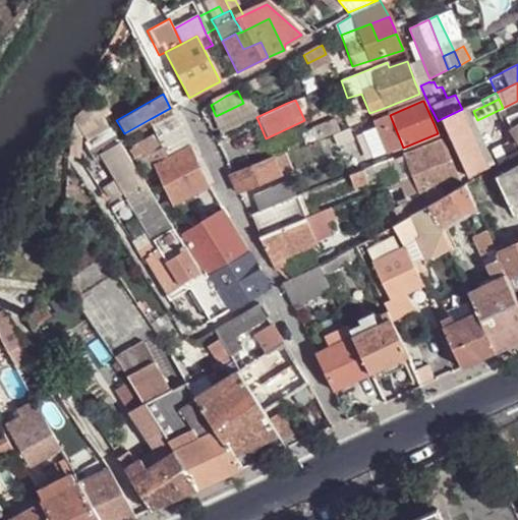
[(105,120),(95,104),(85,109),(97,125),(105,120)]
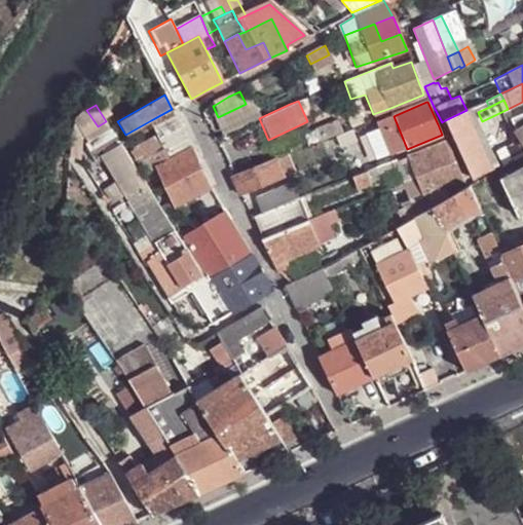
[(169,159),(190,147),(172,109),(151,120),(160,142),(164,149),(169,159)]
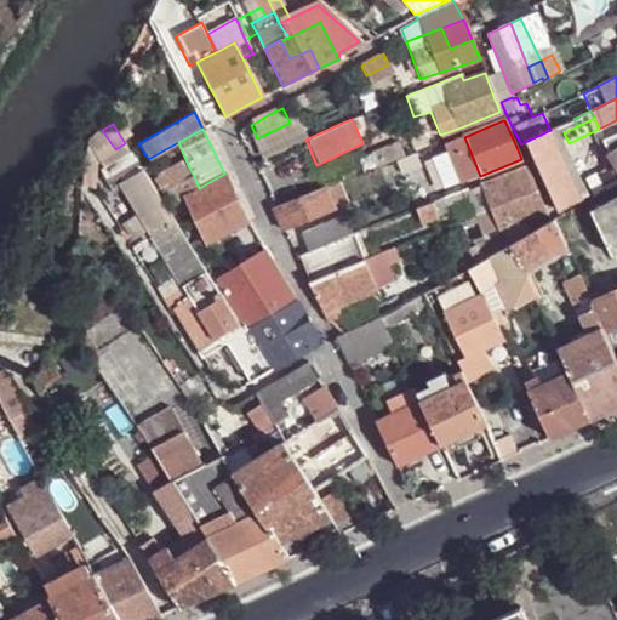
[(558,212),(582,199),(550,130),(525,142),(558,212)]
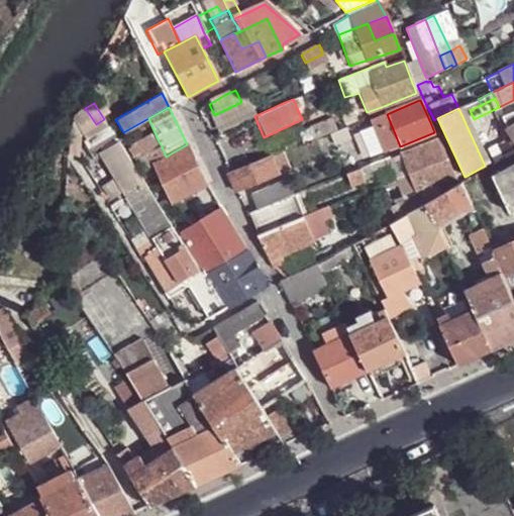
[(400,146),(387,114),(370,122),(371,126),(357,131),(368,159),(400,146)]
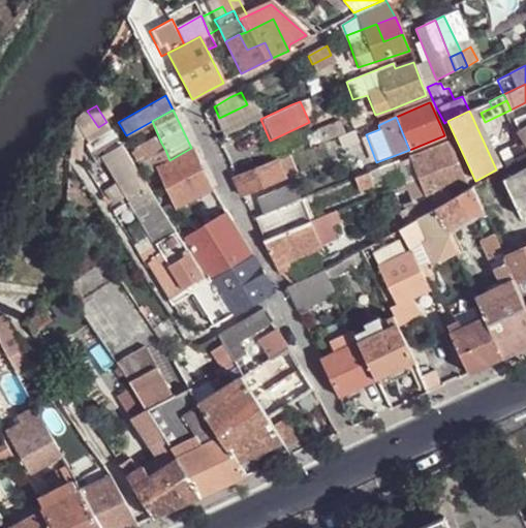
[(319,143),(343,132),(338,121),(314,131),(319,143)]
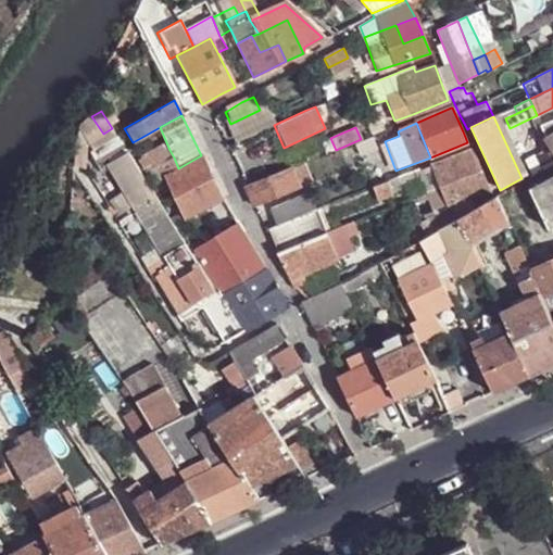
[(168,265),(175,277),(192,267),(197,265),(172,225),(127,152),(116,135),(88,152),(99,169),(107,165),(124,192),(133,207),(156,246),(168,265)]
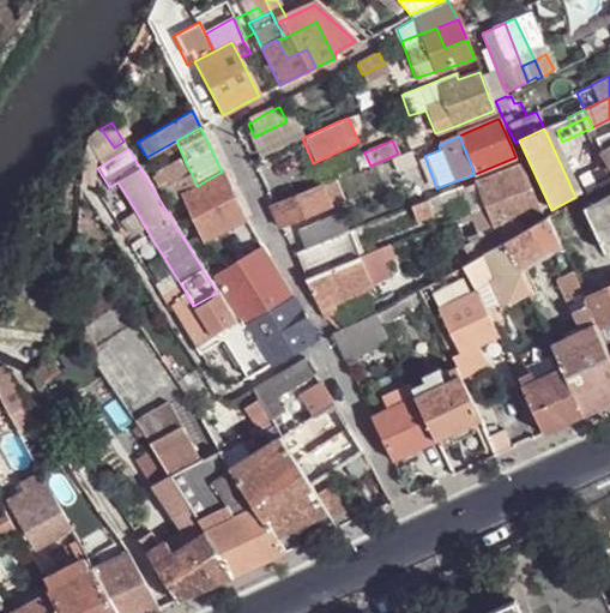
[(397,174),(415,166),(410,152),(391,161),(397,174)]
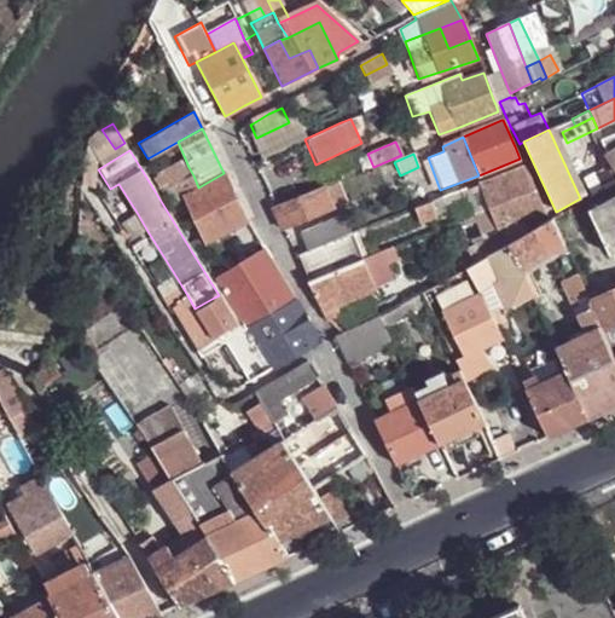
[(81,163),(79,186),(93,186),(94,165),(81,163)]
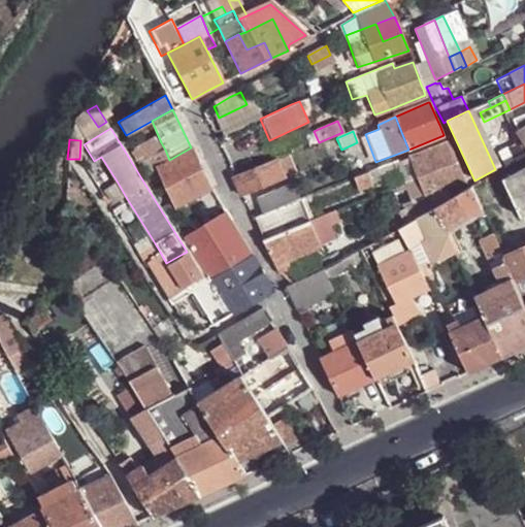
[(414,166),(418,177),(457,161),(449,141),(411,158),(414,166)]
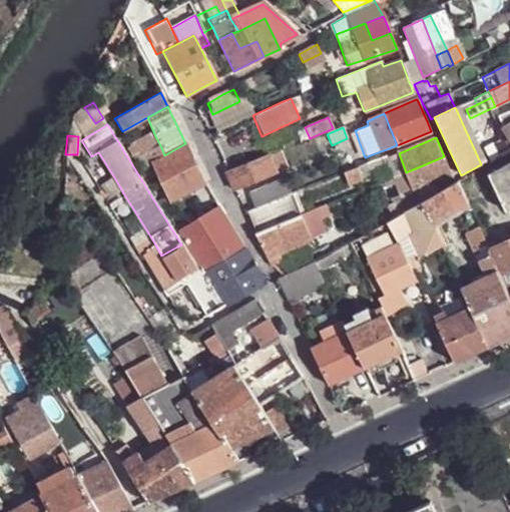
[(160,145),(156,138),(144,143),(148,152),(153,149),(160,145)]
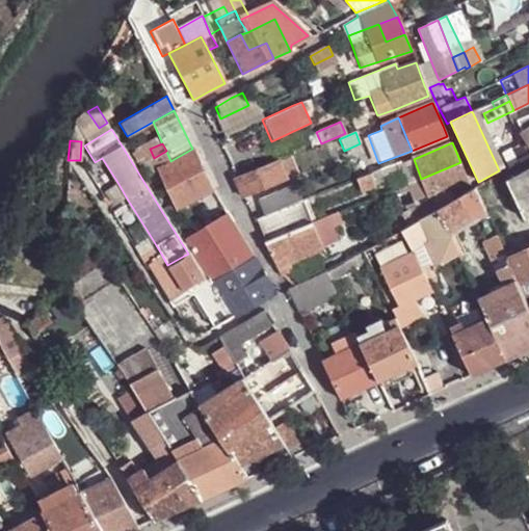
[(518,164),(528,158),(520,143),(509,150),(518,164)]
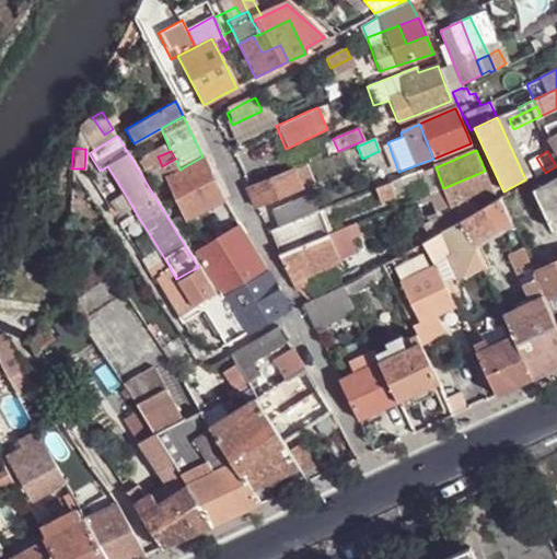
[(202,156),(180,170),(171,173),(165,177),(166,179),(185,220),(222,200),(202,156)]
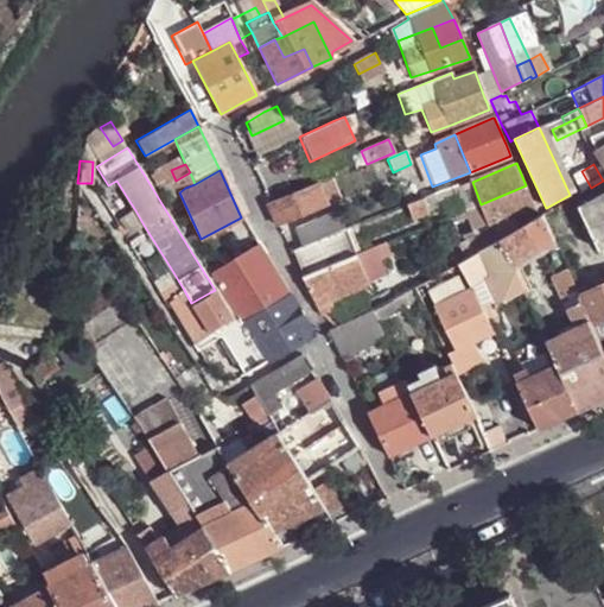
[(166,204),(177,197),(169,184),(161,172),(152,179),(166,204)]
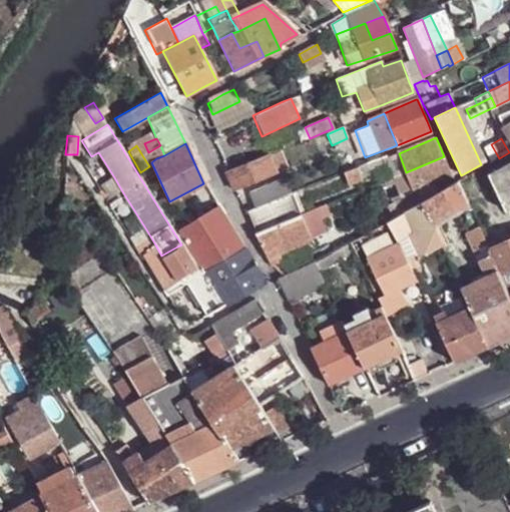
[(153,149),(148,152),(142,155),(149,166),(152,164),(151,162),(156,158),(153,149)]
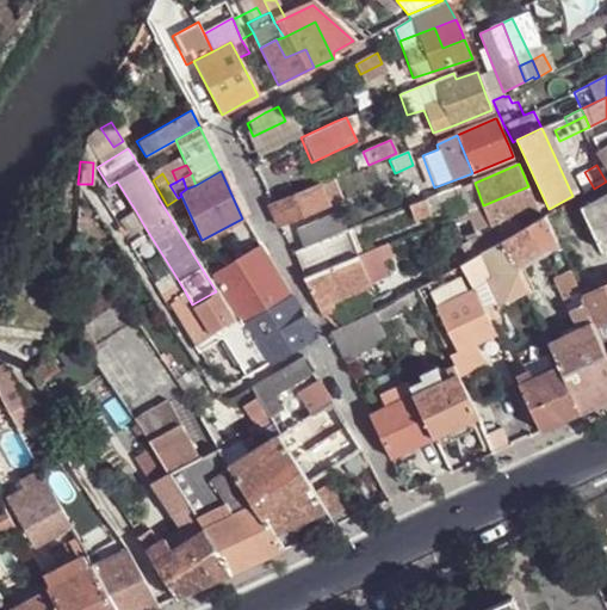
[(319,185),(328,207),(340,201),(332,180),(319,185)]
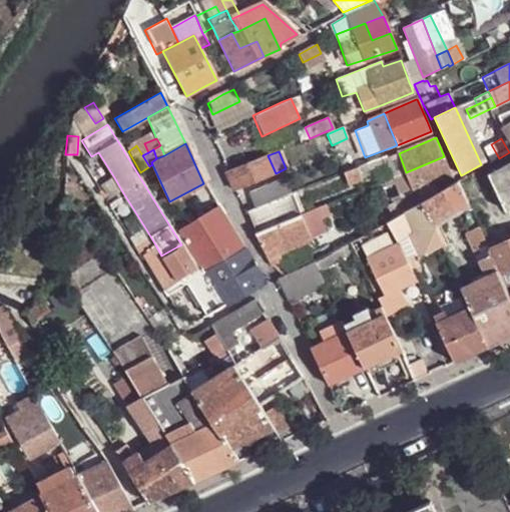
[(224,172),(233,190),(276,173),(268,155),(224,172)]
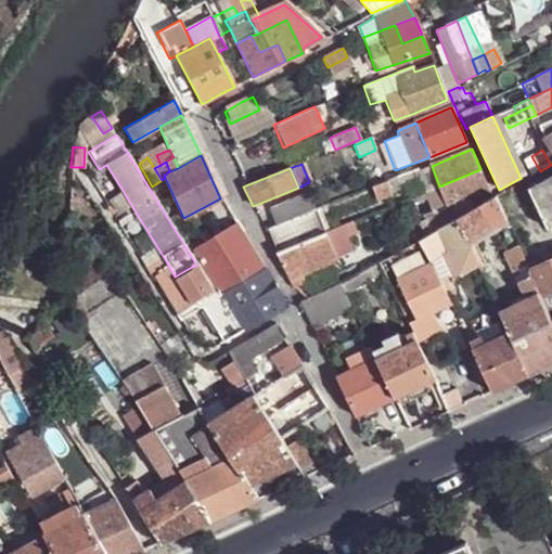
[(441,191),(447,206),(489,189),(480,169),(439,187),(441,191)]
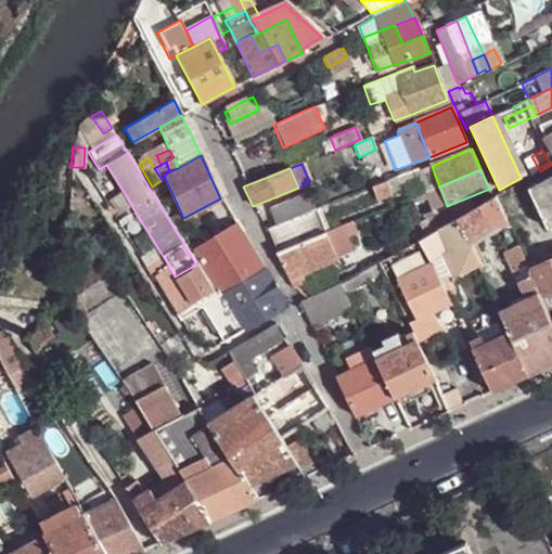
[(385,181),(388,189),(406,181),(402,174),(385,181)]
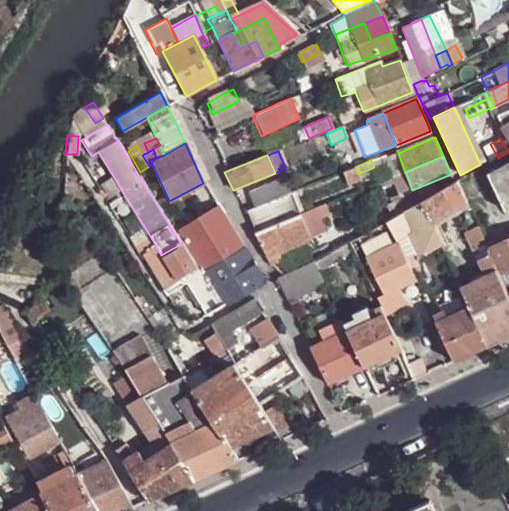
[(405,172),(401,161),(384,168),(388,178),(396,175),(405,172)]
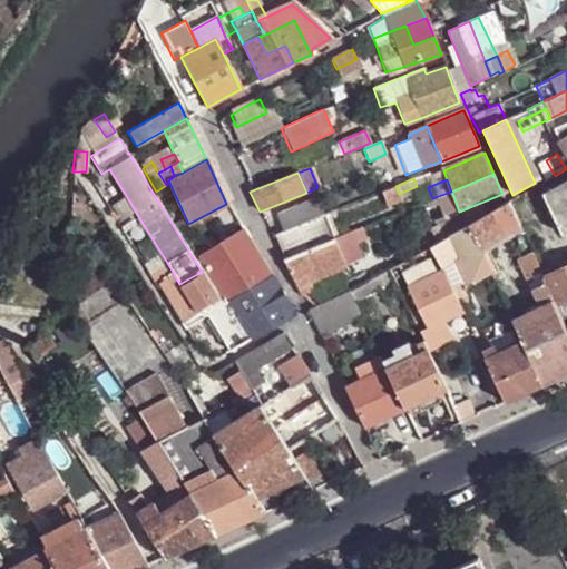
[(559,232),(566,227),(566,179),(540,192),(559,232)]
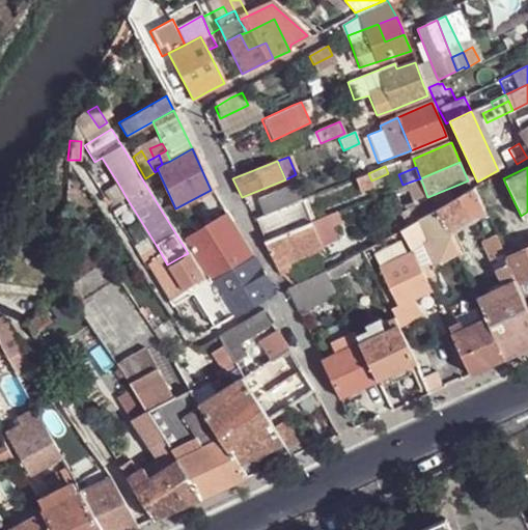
[(372,186),(371,180),(368,173),(355,179),(360,193),(372,186)]
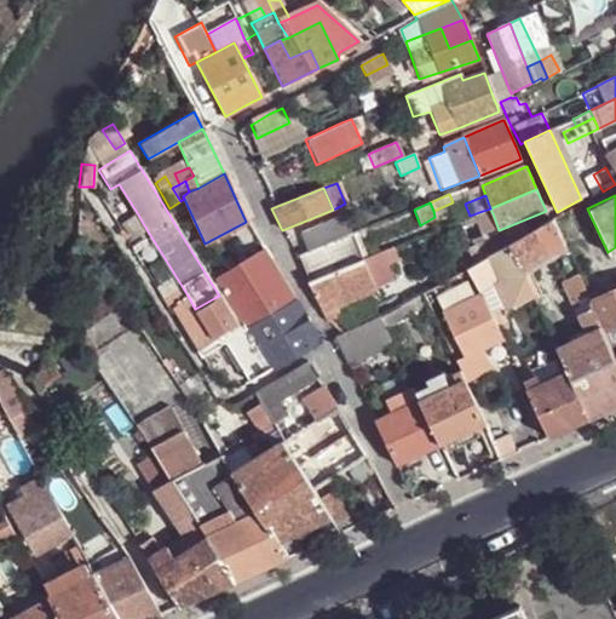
[(482,218),(493,213),(490,208),(479,212),(482,218)]
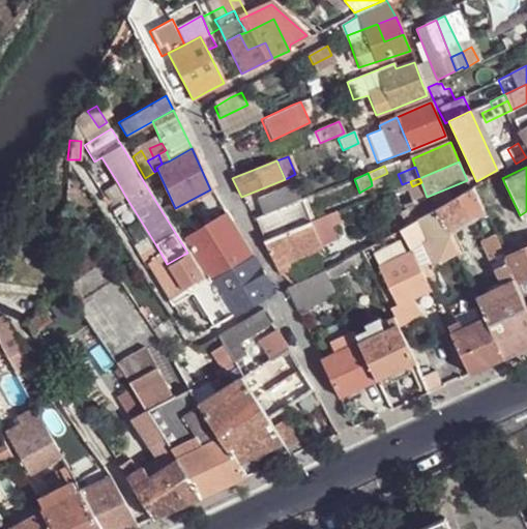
[(412,208),(416,221),(418,219),(436,209),(470,189),(467,180),(427,197),(418,200),(419,205),(412,208)]
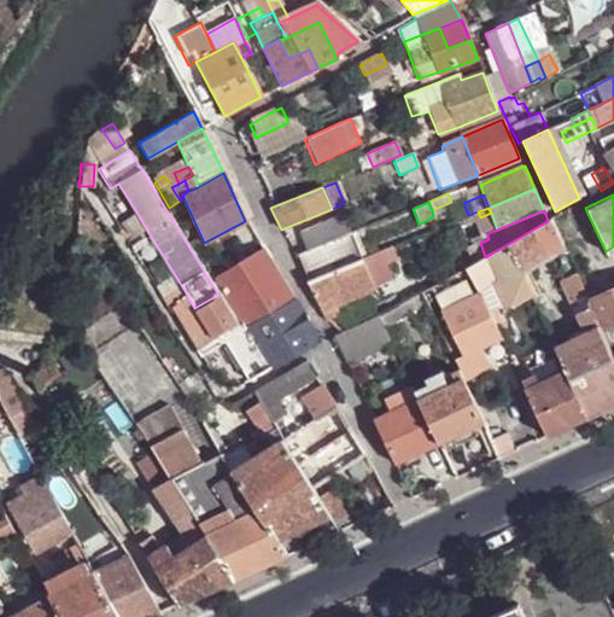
[(468,215),(457,220),(462,231),(468,227),(473,239),(480,237),(473,221),(480,217),(478,211),(468,215)]
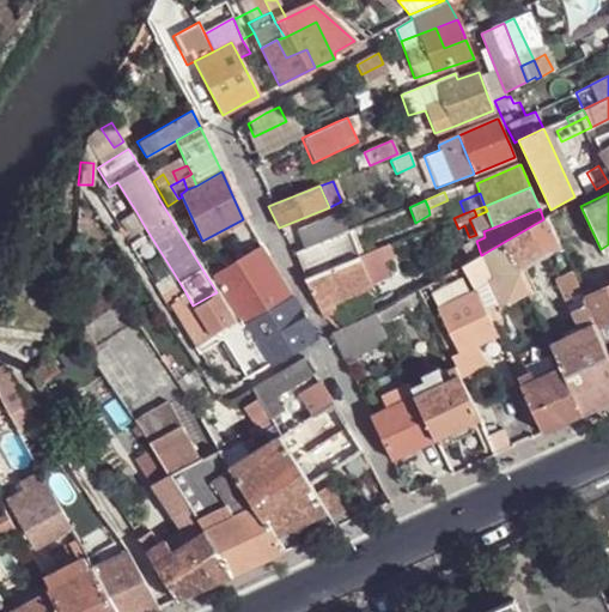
[(469,219),(476,235),(483,231),(493,228),(487,211),(476,216),(469,219)]
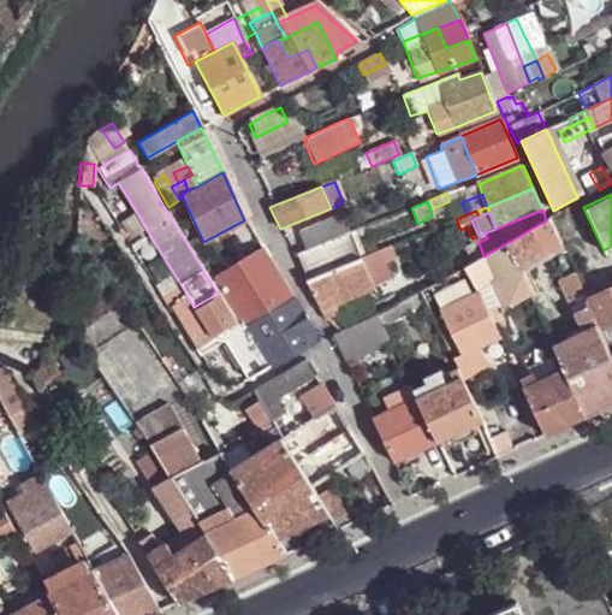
[(147,230),(137,213),(120,223),(130,240),(147,230)]
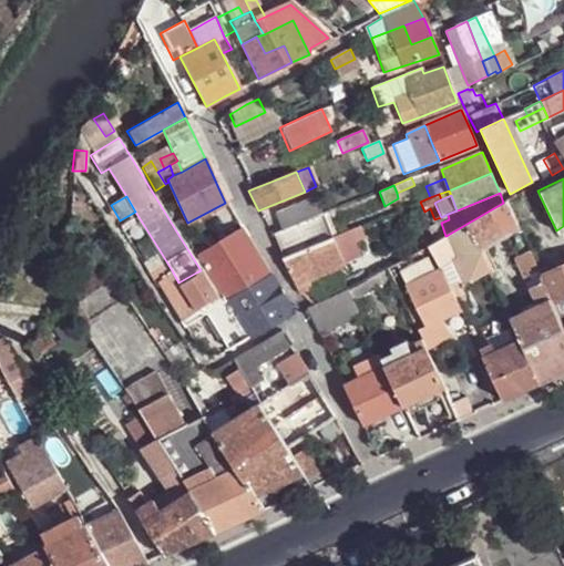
[(284,229),(314,217),(307,201),(277,214),(284,229)]
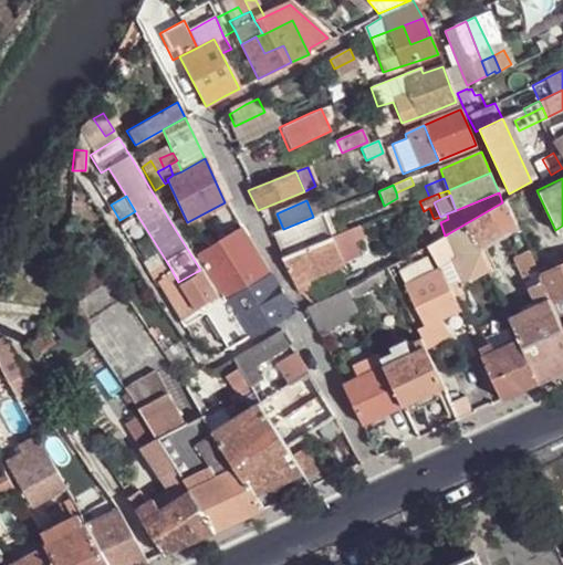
[(466,223),(477,247),(515,226),(504,201),(502,202),(466,223)]
